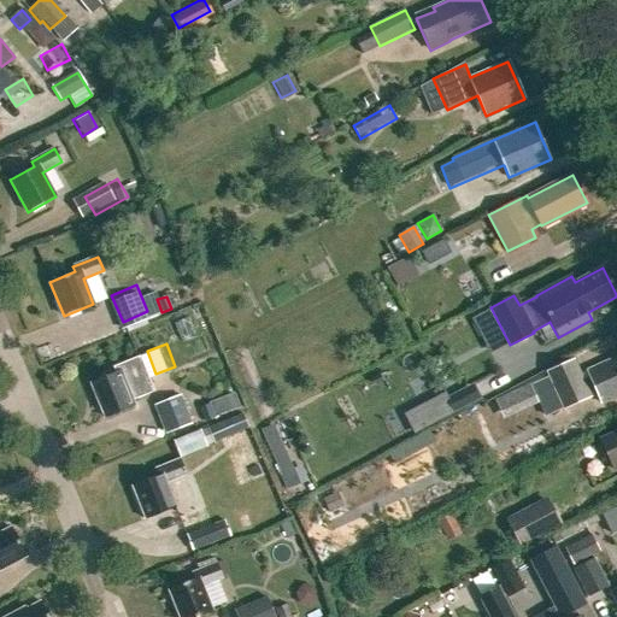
[(547,371),(563,409),(597,394),(601,403),(616,395),(616,356),(580,374),(574,359),(547,371)]
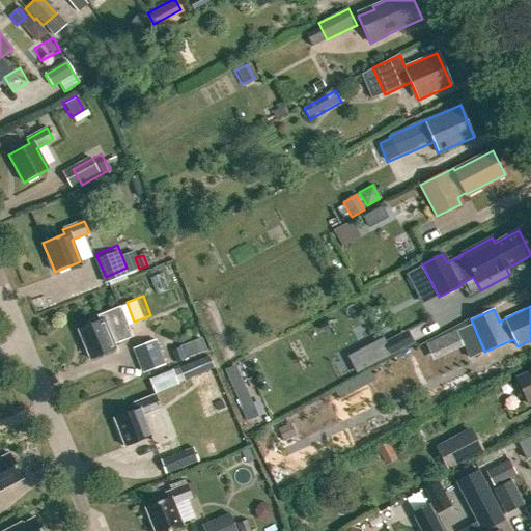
[(78,330),(90,359),(115,348),(114,344),(133,337),(120,307),(98,315),(100,322),(78,330)]
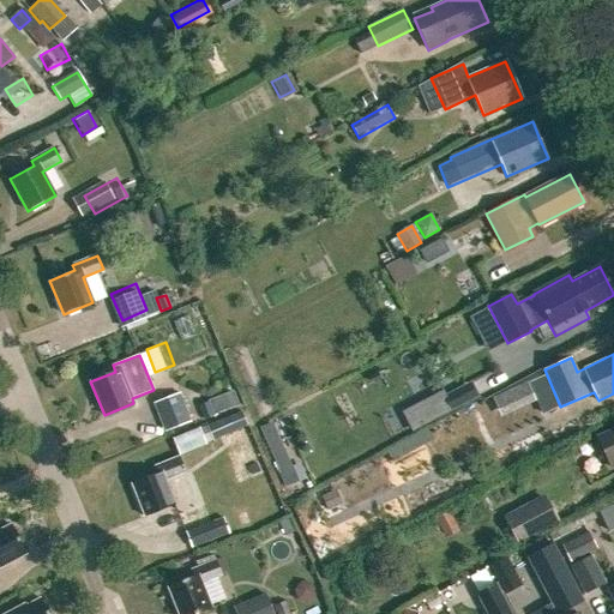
[(492,389),(527,372),(522,361),(486,378),(492,389)]
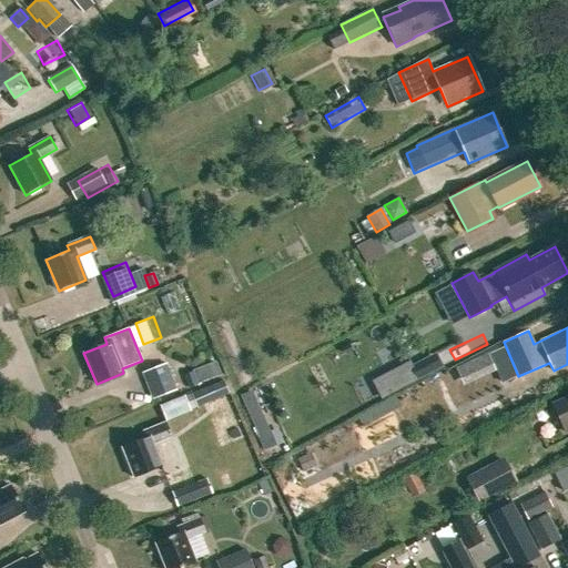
[(140,366),(152,398),(175,389),(164,357),(140,366)]
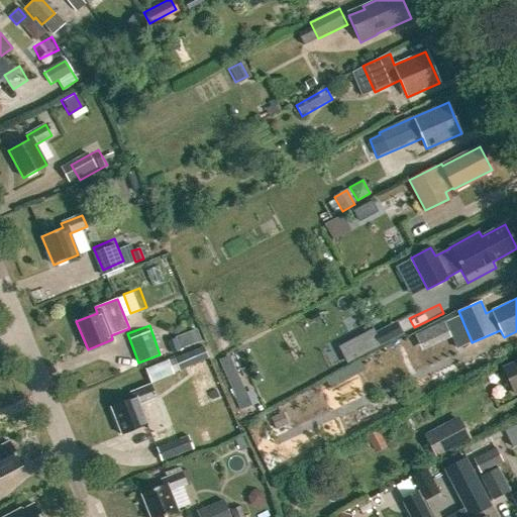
[(394,338),(388,327),(374,334),(373,331),(339,347),(347,363),(394,338)]
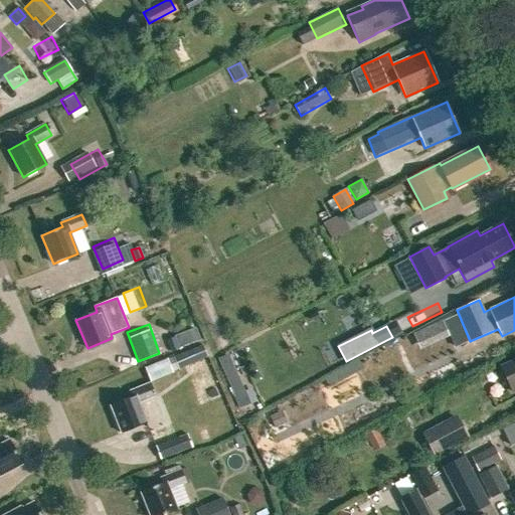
[(185,331),(190,343),(199,339),(194,327),(185,331)]
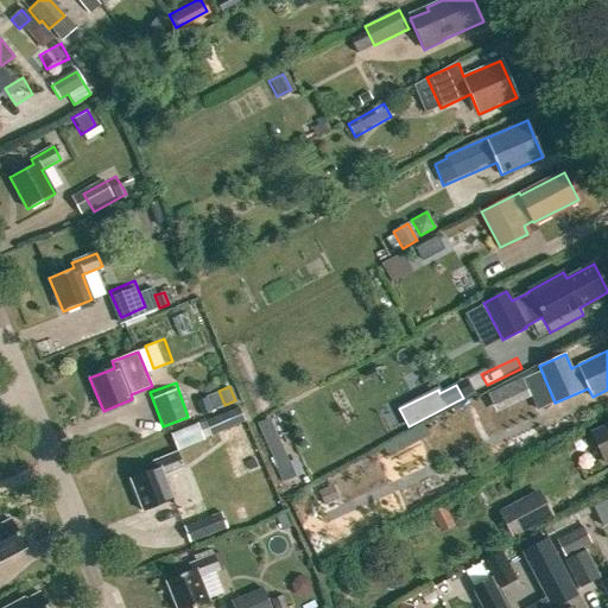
[(510,407),(501,390),(487,396),(495,413),(510,407)]
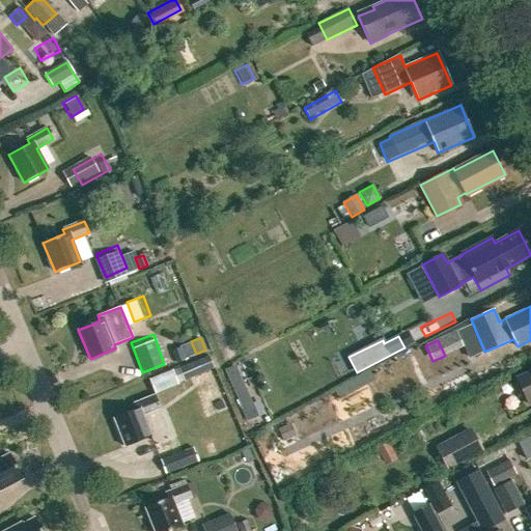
[(178,369),(185,382),(215,368),(208,356),(178,369)]
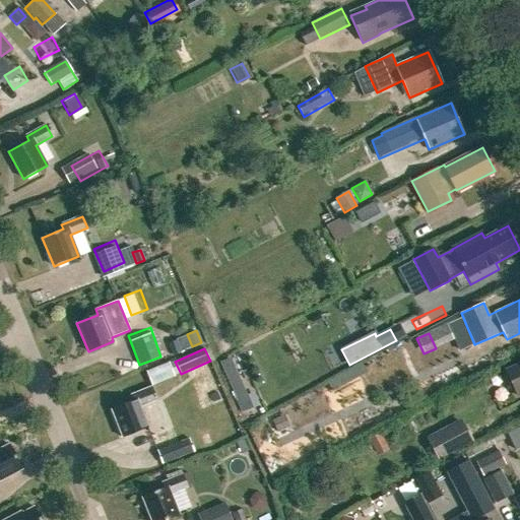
[(519,364),(506,371),(518,396),(519,395),(519,364)]
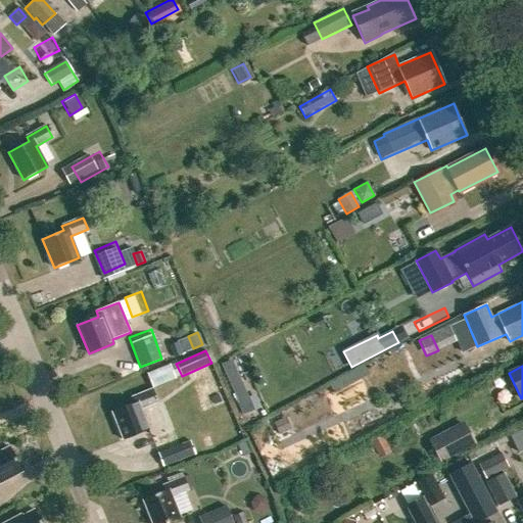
[(133,402),(112,411),(124,440),(148,430),(146,424),(159,419),(153,403),(157,401),(152,389),(132,398),(133,402)]
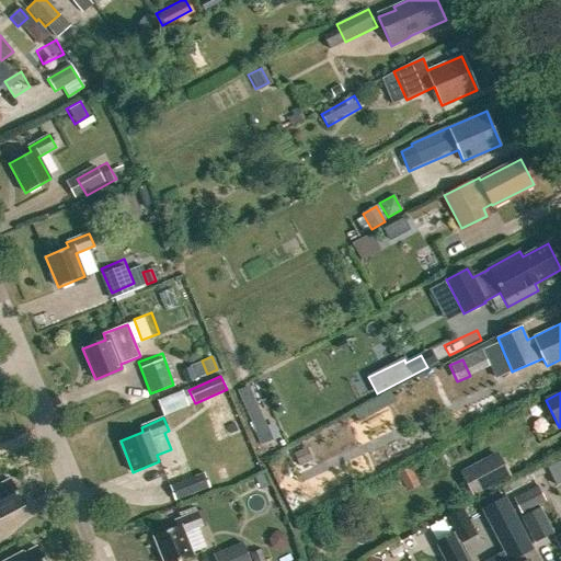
[(298,466),(309,461),(302,449),(293,455),(298,466)]
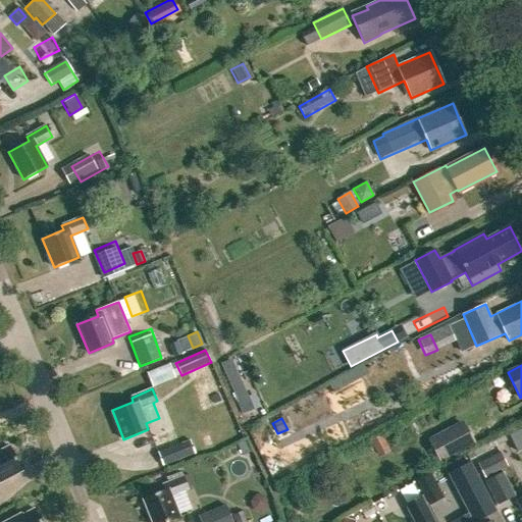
[(473,445),(462,421),(427,439),(439,462),(473,445)]
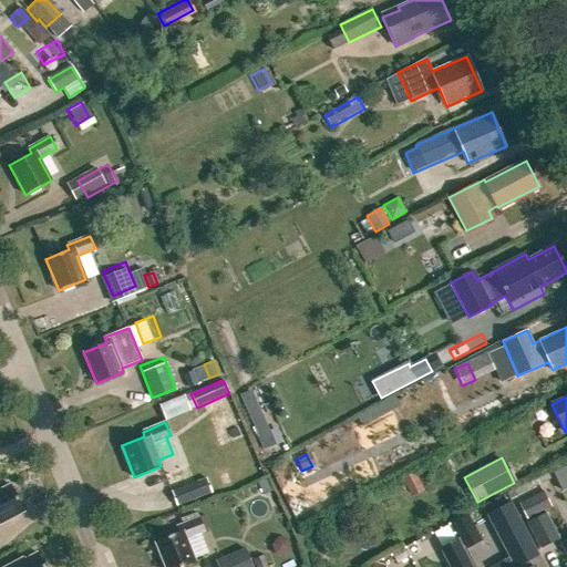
[(400,478),(409,496),(422,490),(413,472),(400,478)]
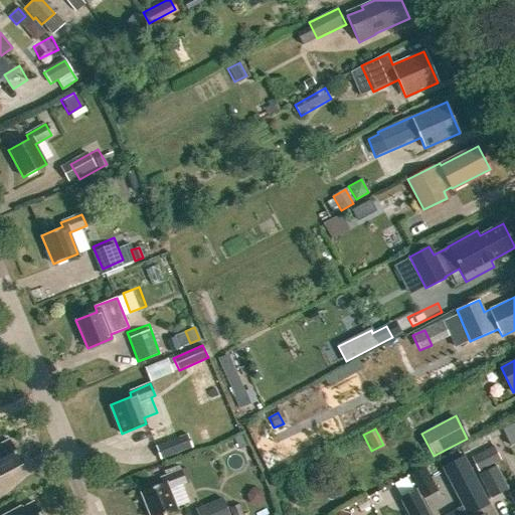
[(187,434),(154,446),(160,461),(193,449),(187,434)]
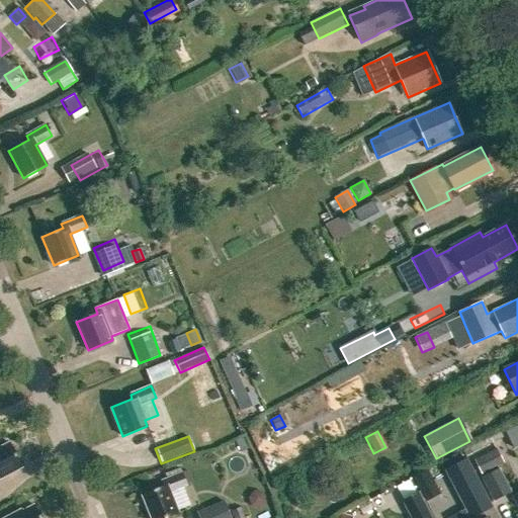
[(9,443),(0,447),(0,478),(22,466),(9,443)]
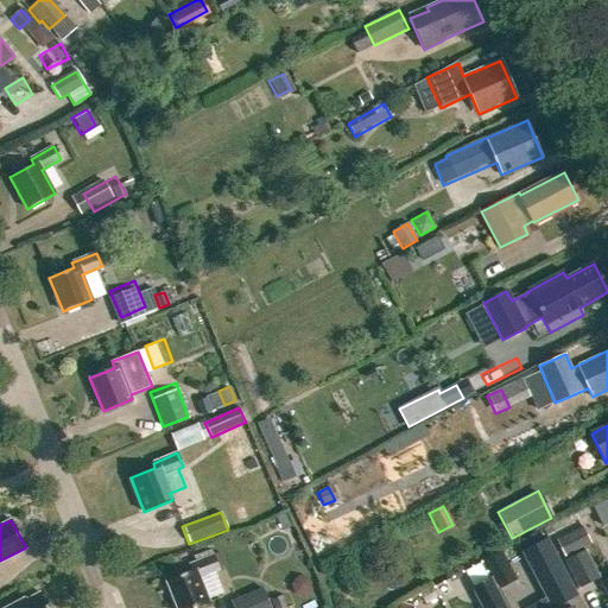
[(553,538),(563,557),(589,542),(580,524),(553,538)]
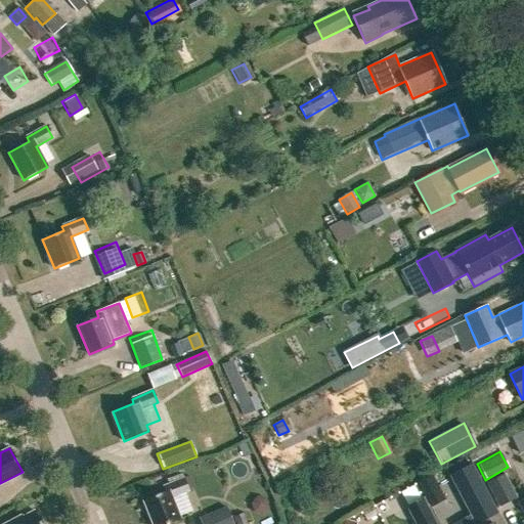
[(464,518),(467,523),(493,523),(491,523),(487,518),(497,513),(472,464),(449,475),(470,514),(464,518)]
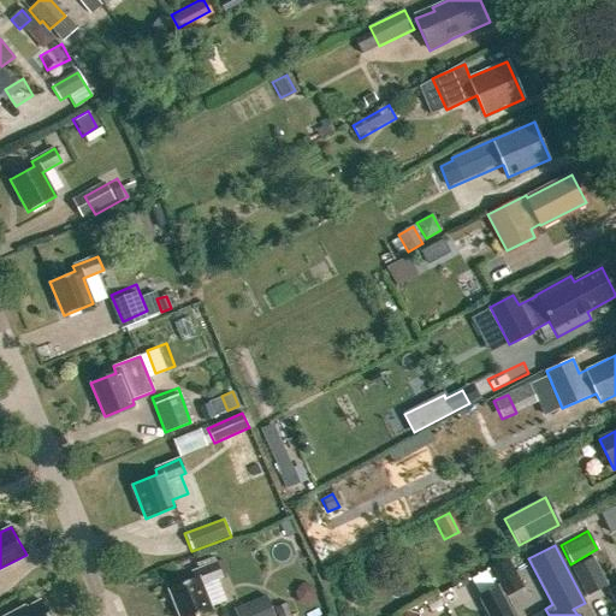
[(586,594),(605,584),(592,557),(573,568),(586,594)]
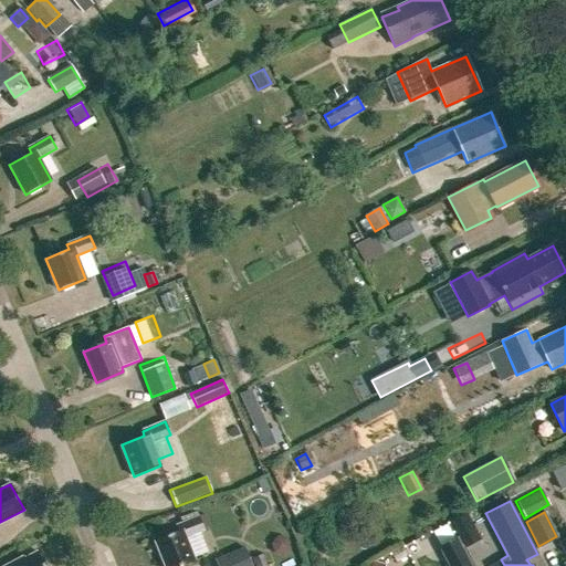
[(451,523),(465,549),(481,541),(467,514),(451,523)]
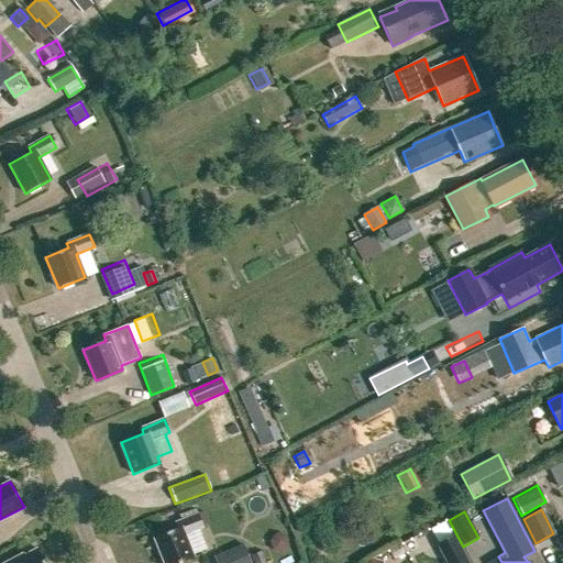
[(198,514),(175,523),(177,528),(154,538),(164,562),(179,562),(194,558),(184,534),(202,527),(198,514)]
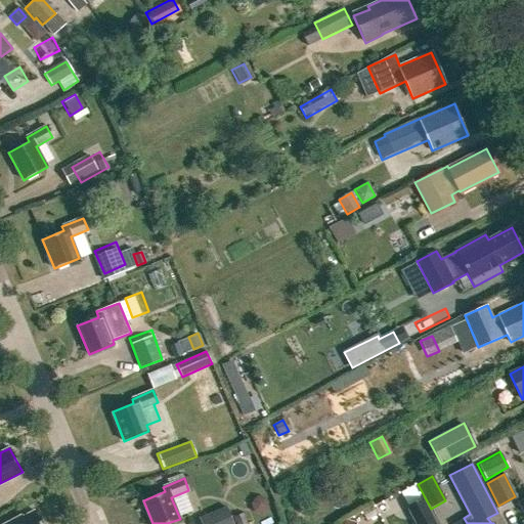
[(438,523),(421,491),(404,500),(418,523),(438,523)]
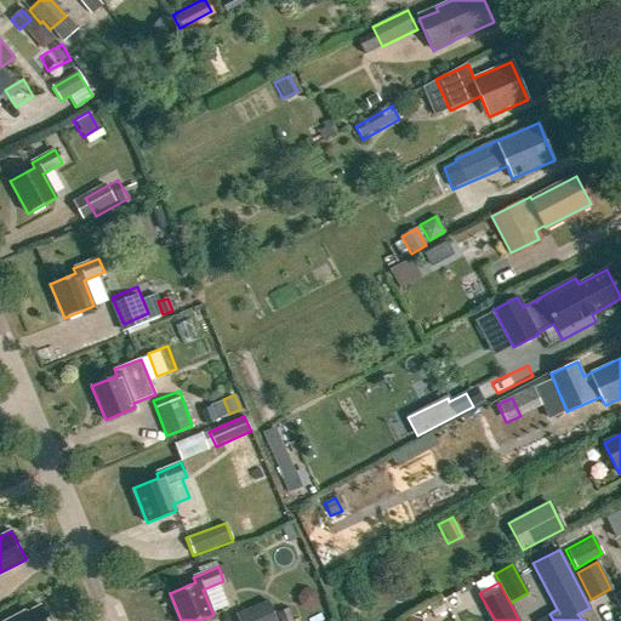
[(437,616),(457,608),(453,596),(432,604),(437,616)]
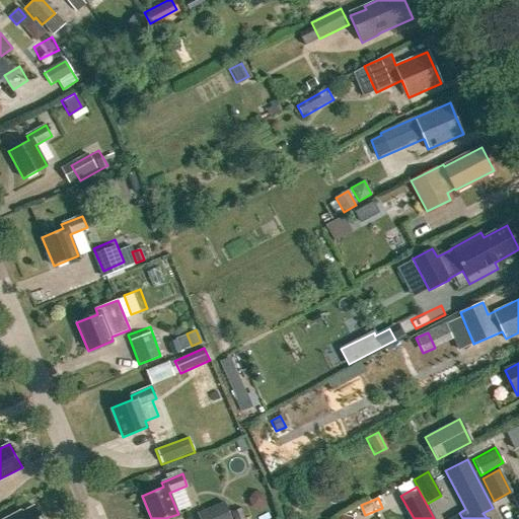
[(228,518),(222,503),(196,514),(197,518),(228,518)]
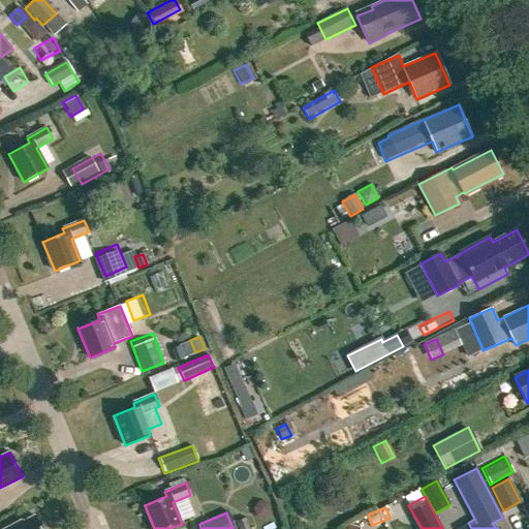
[(41,528),(35,516),(23,522),(22,521),(4,528),(41,528)]
